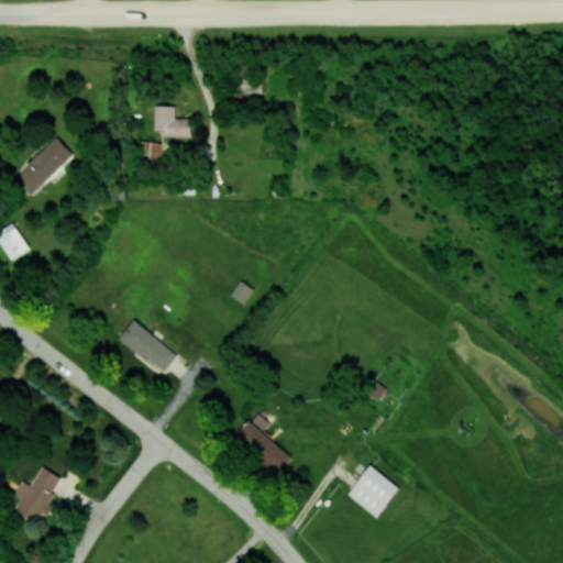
[(242,92),(263,94),(263,79),(242,78),(242,92)]
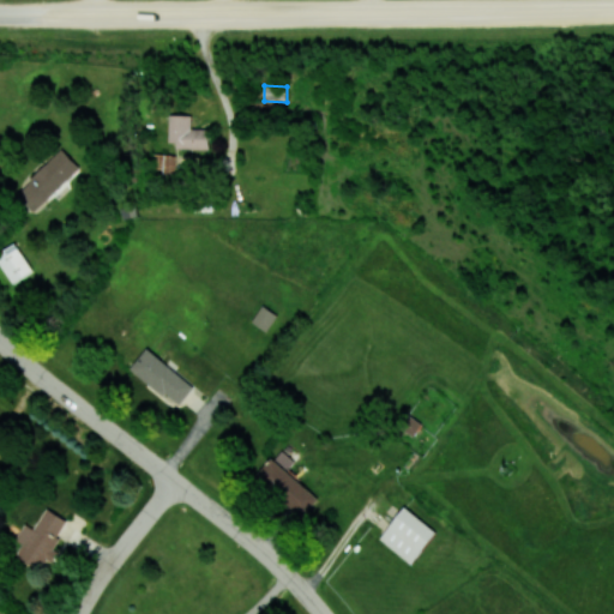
[(210,146),(210,130),(192,130),(192,115),(169,114),(169,146),(210,146)]
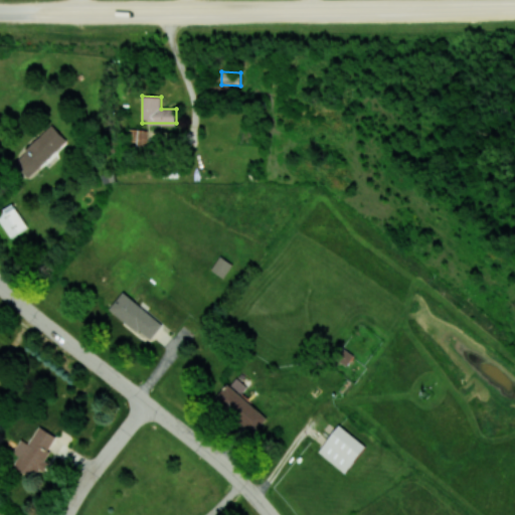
[(13,162),(28,177),(67,141),(52,125),(13,162)]
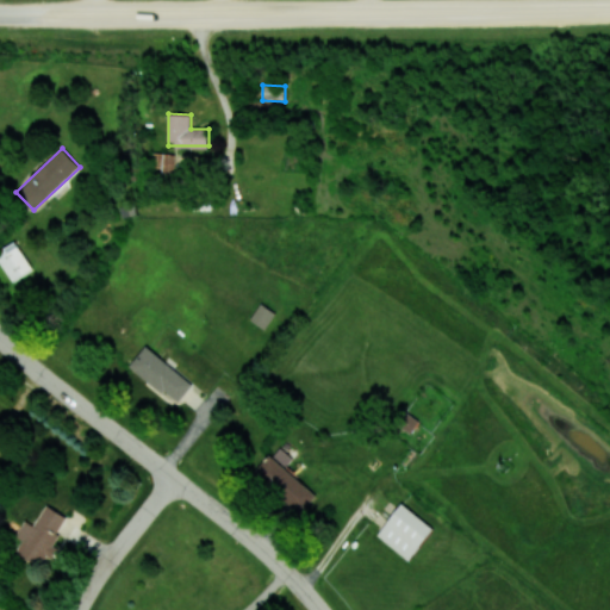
[(174,154),(153,153),(153,172),(173,173),(174,154)]
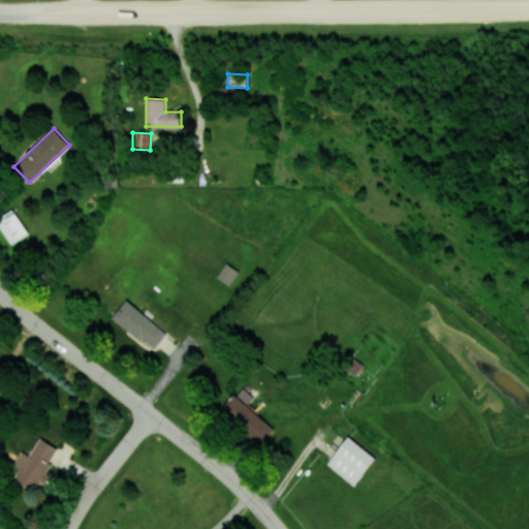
[(29,232),(13,210),(0,218),(0,226),(11,244),(29,232)]
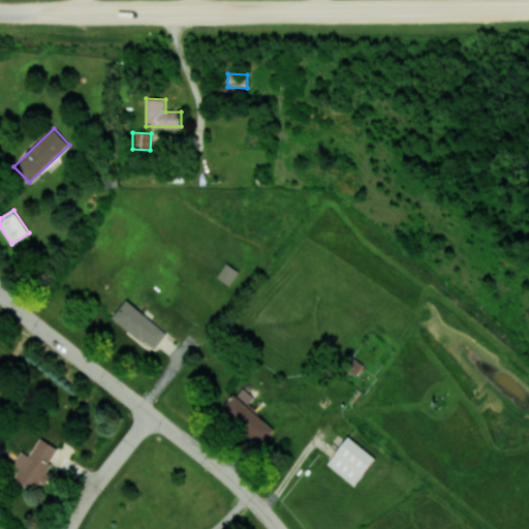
[(217,277),(229,285),(239,271),(226,262),(217,277)]
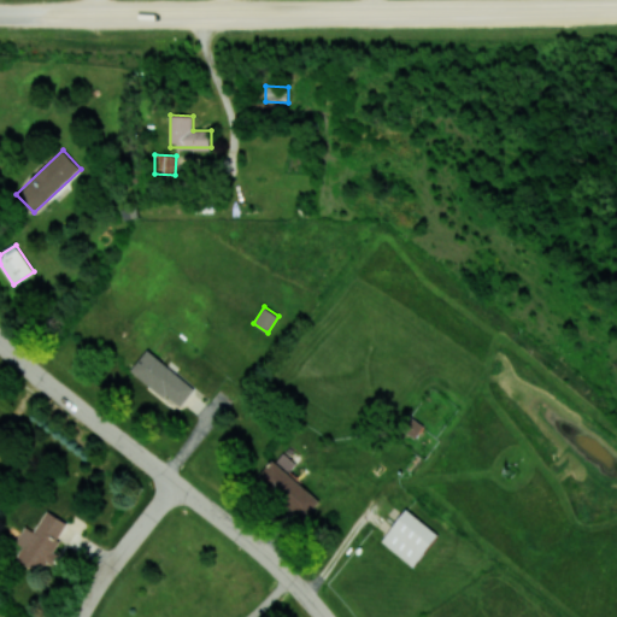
[(195,387),(147,350),(131,370),(181,407),(195,387)]
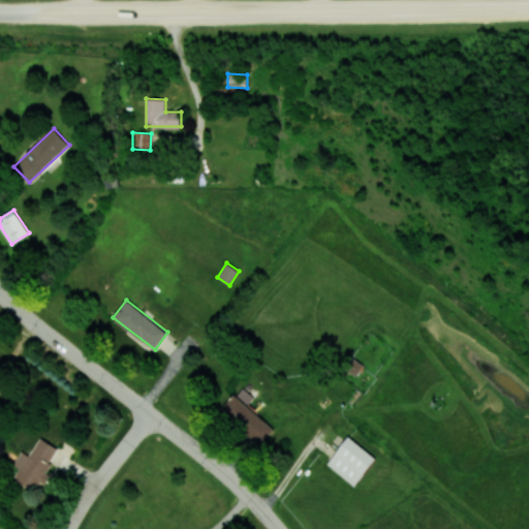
[(254,397),(242,386),(220,411),(260,445),(275,429),(247,405),(254,397)]
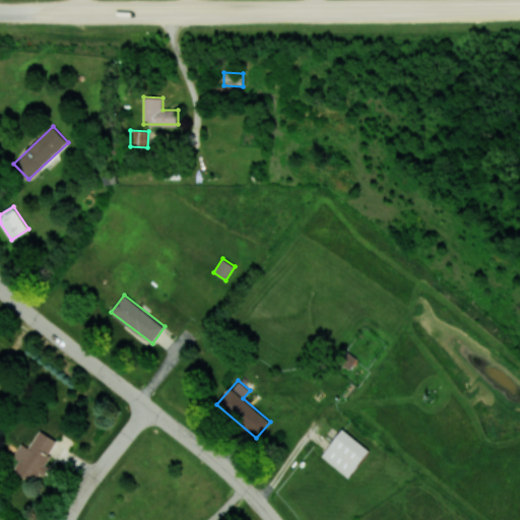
[(321,456),(348,477),(370,450),(342,429),(321,456)]
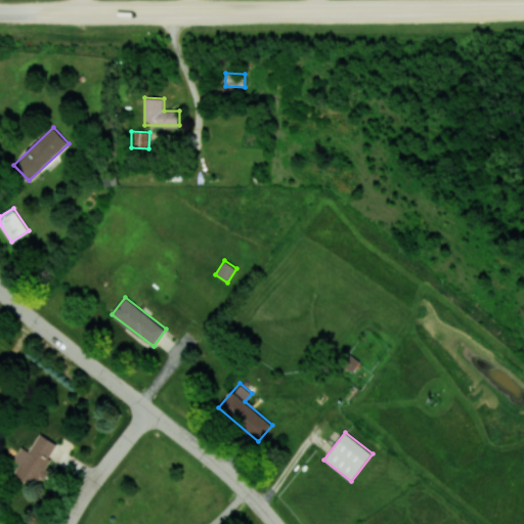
[(34,485),(58,443),(40,433),(30,451),(23,447),(9,471),(34,485)]
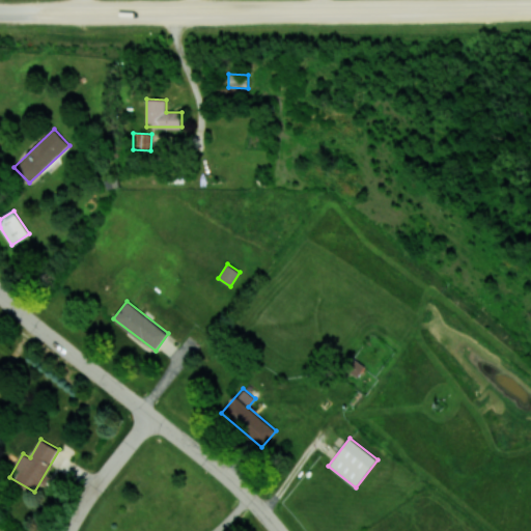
All buildings are outlined.
